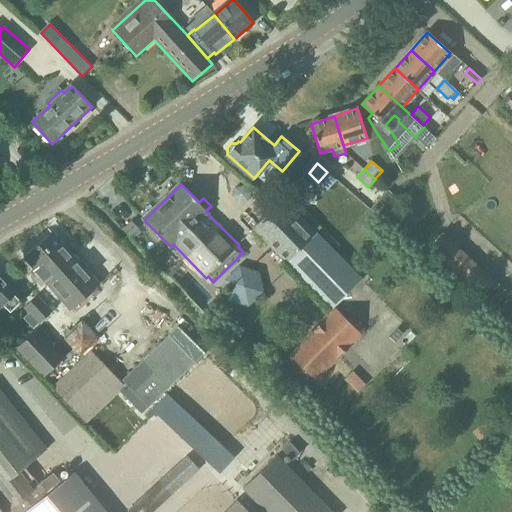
[(387,191),(370,208),(371,209),(379,216),(395,198),(387,191)]
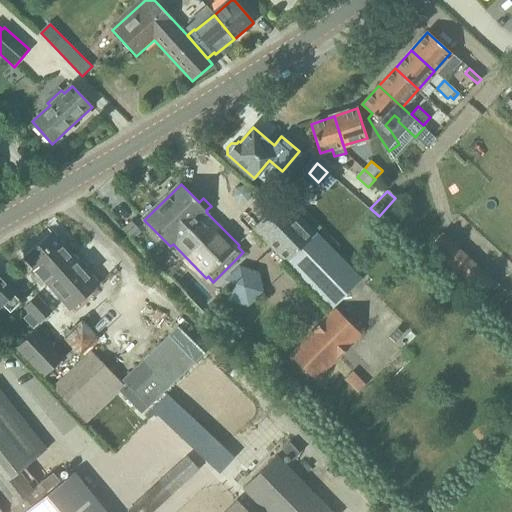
[(332,307),(360,280),(283,200),(255,228),(332,307)]
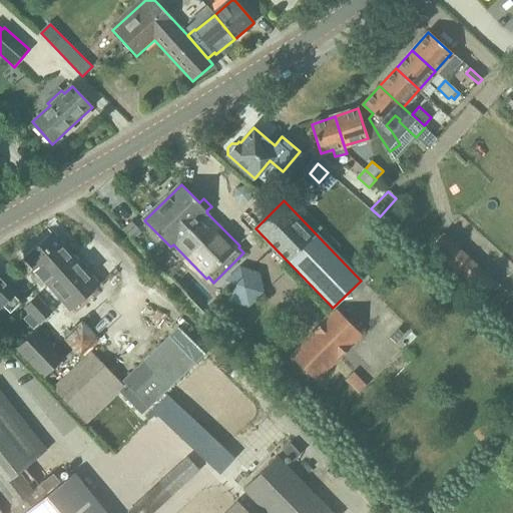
[(254,206),(260,212),(266,207),(260,201),(260,202),(254,206)]
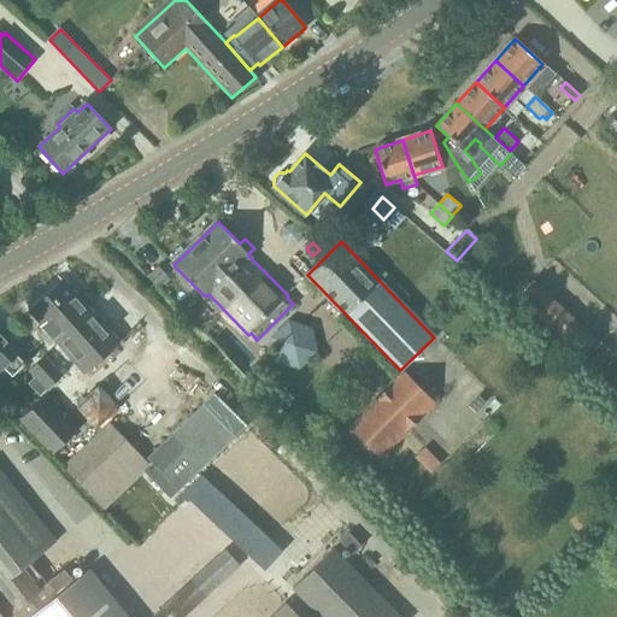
[(575,347),(589,333),(532,278),(518,293),(575,347)]
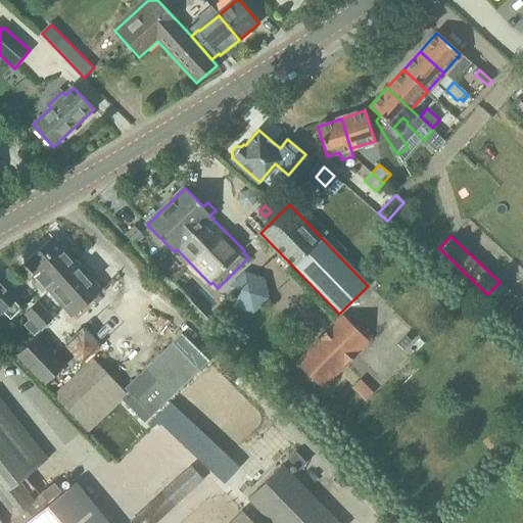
[(73,317),(102,290),(55,237),(26,263),(73,317)]
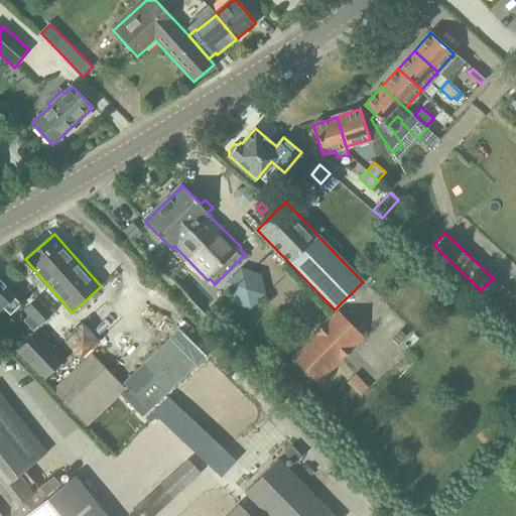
[(11,314),(21,304),(12,295),(15,293),(0,277),(0,307),(3,305),(11,314)]
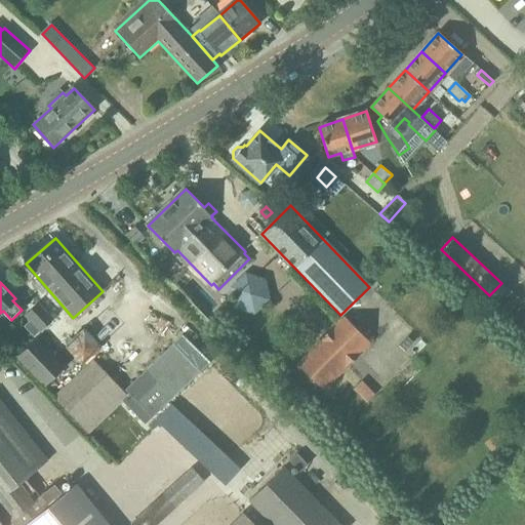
[(36,335),(50,319),(38,306),(25,316),(29,321),(25,326),(36,335)]
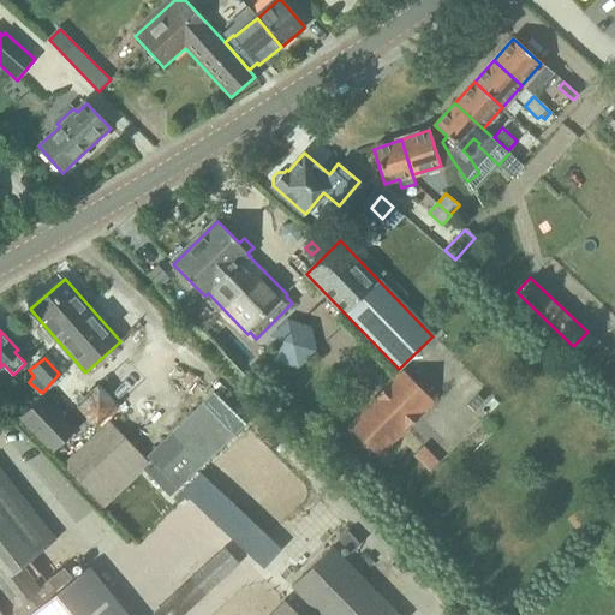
[(380,458),(434,402),(402,371),(348,427),(380,458)]
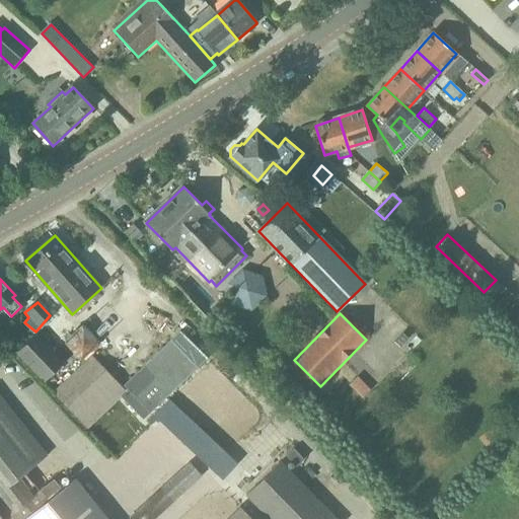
[(47,380),(67,361),(41,334),(20,352),(47,380)]
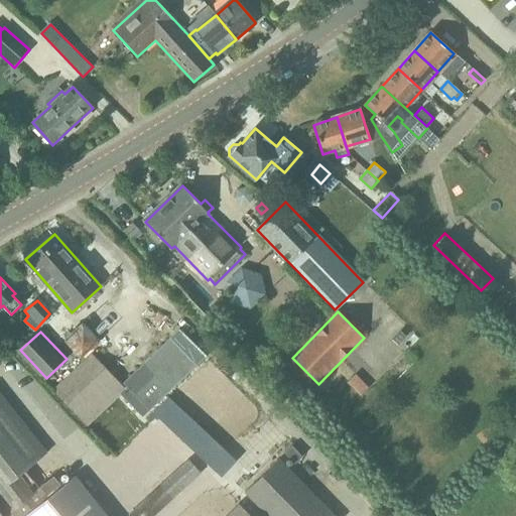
[(170,340),(124,384),(127,387),(120,394),(143,418),(150,411),(197,367),(170,340)]
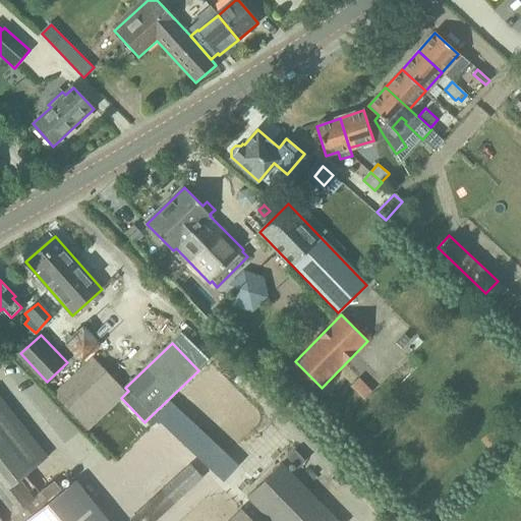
[(88,425),(124,391),(93,358),(56,393),(88,425)]
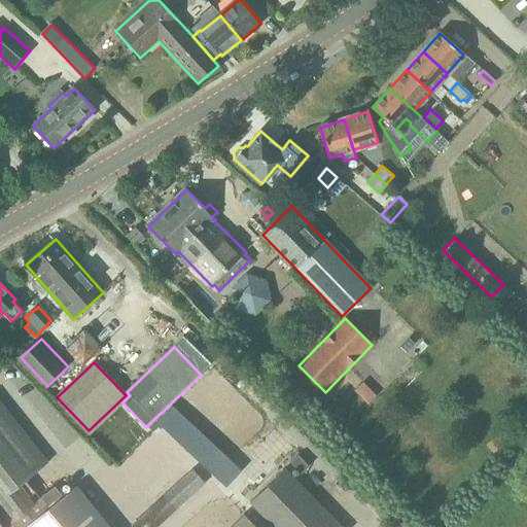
[(369,406),(376,398),(362,385),(355,392),(369,406)]
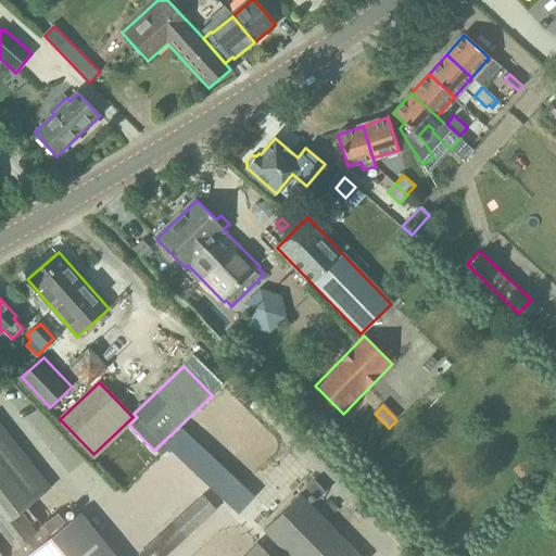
[(0,553),(2,555),(4,555),(36,531),(21,513),(51,488),(17,446),(0,424),(0,553)]
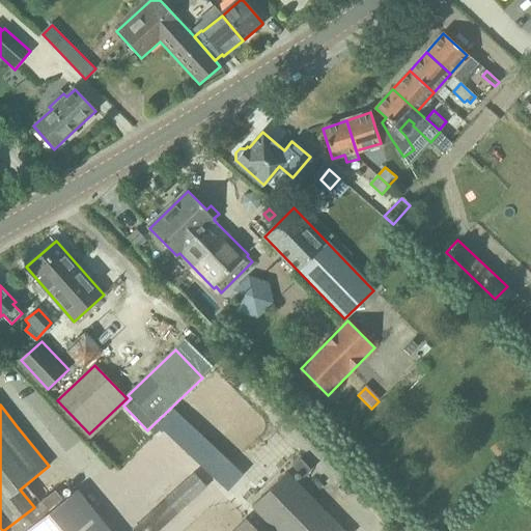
[(222,484),(235,469),(174,411),(160,426),(222,484)]
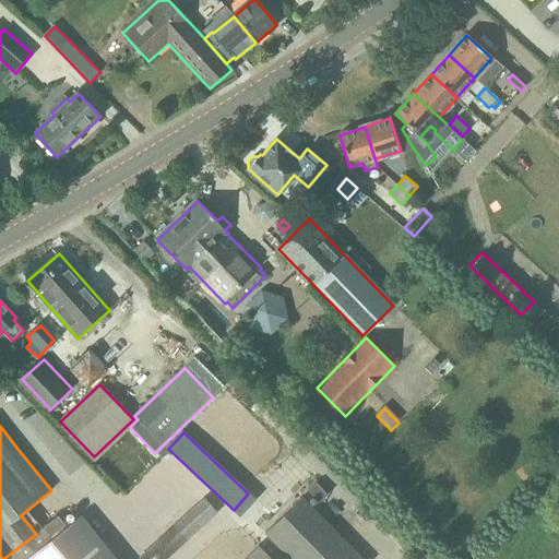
[(317,483),(308,490),(319,502),(328,495),(317,483)]
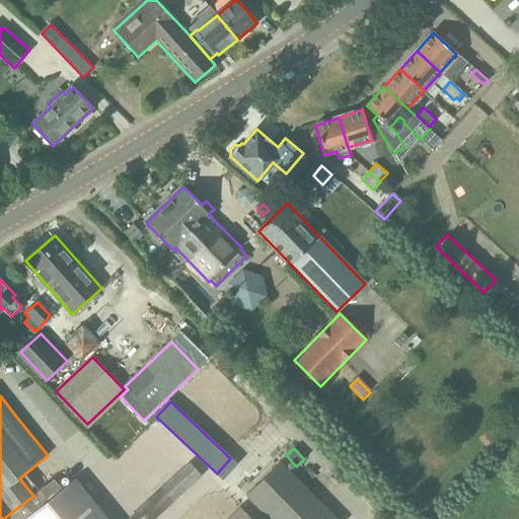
[(270,518),(336,518),(281,463),(247,496),(270,518)]
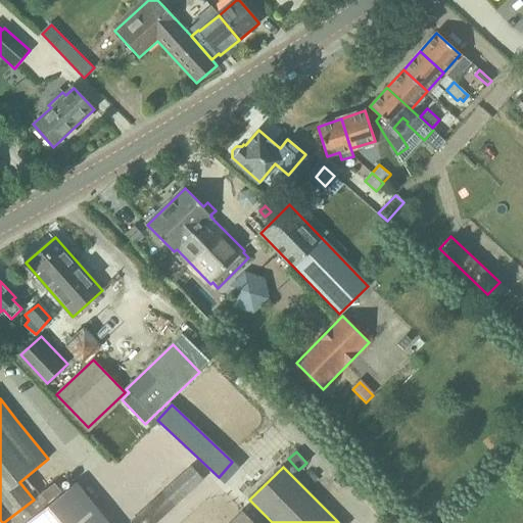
[(131,522),(155,522),(163,516),(202,480),(192,468),(186,473),(163,493),(132,522),(131,522)]
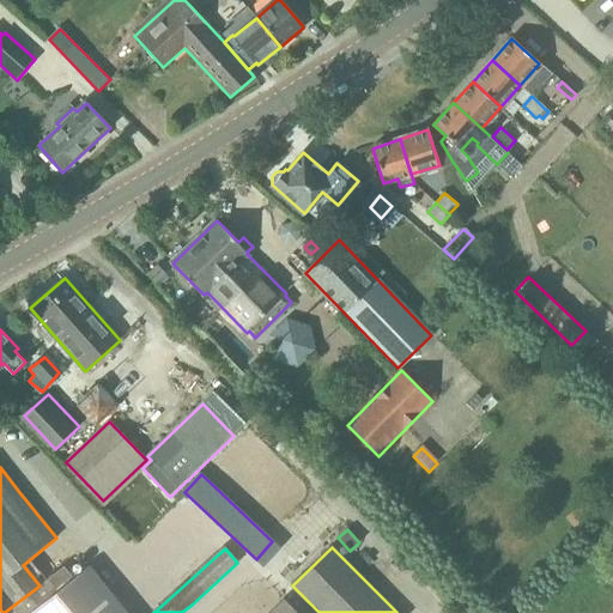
[(40,586),(5,612),(127,612),(90,568),(74,580),(64,566),(40,586)]
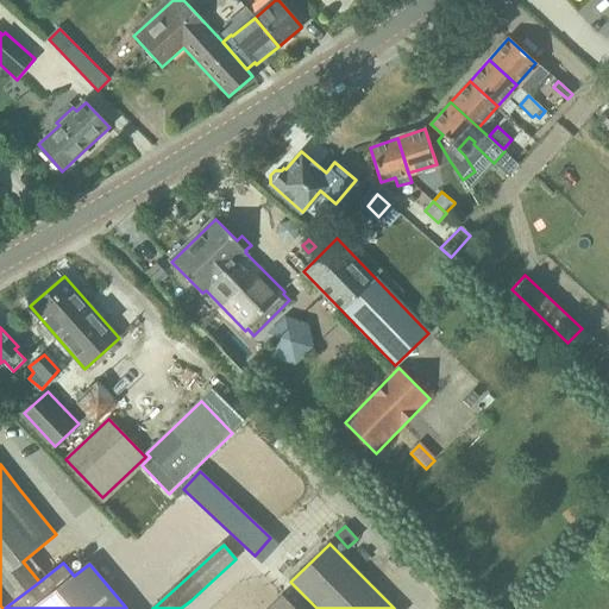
[(296,608),(284,596),(270,608),(296,608)]
